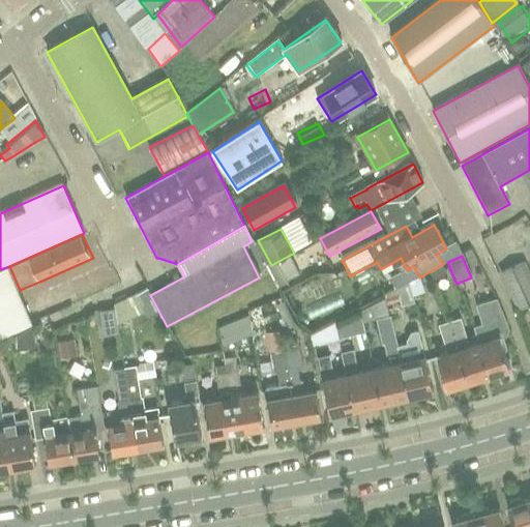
[(501,275),(504,281),(517,311),(529,304),(529,276),(525,265),(501,275)]
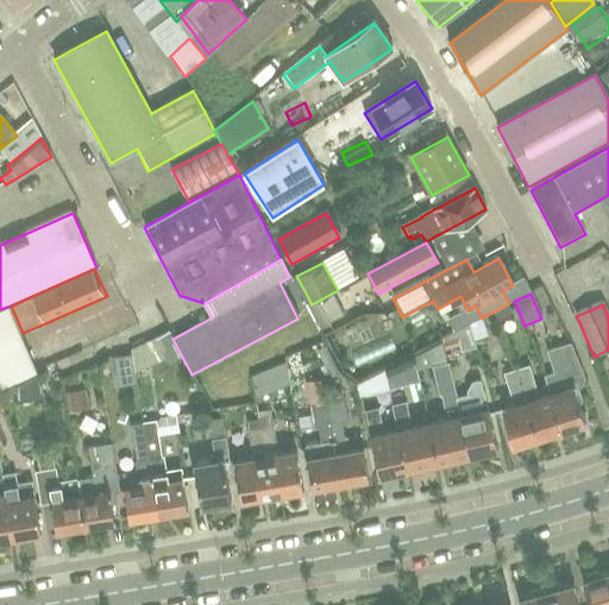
[(11,306),(0,309),(0,389),(39,372),(23,333),(11,306)]
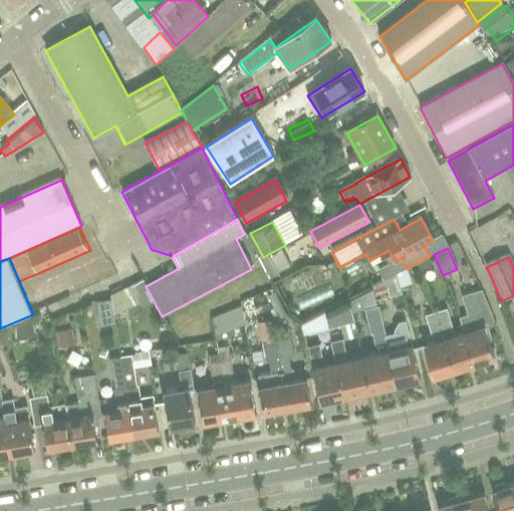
[(396,275),(400,289),(412,285),(407,269),(396,275)]
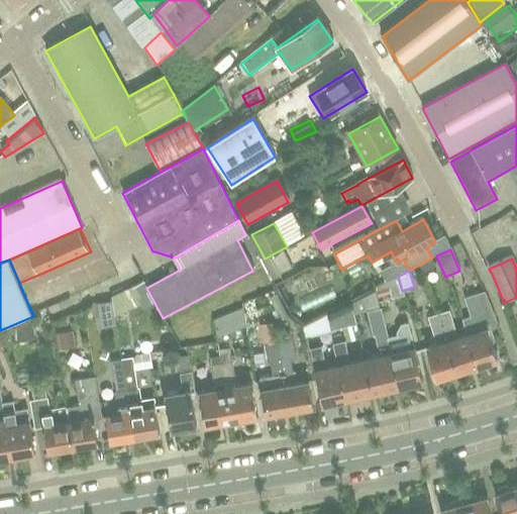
[(404,297),(402,291),(398,277),(387,283),(392,300),(404,297)]
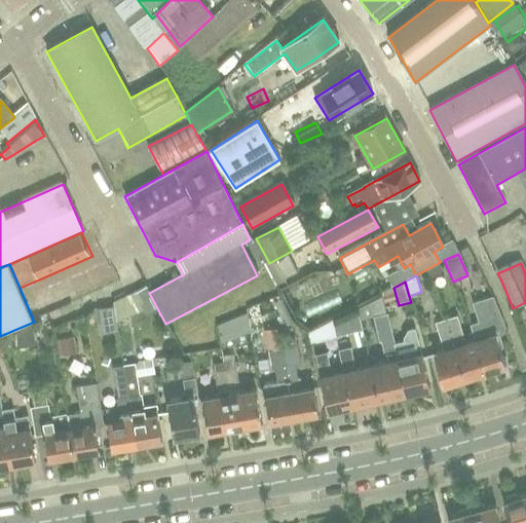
[(157,310),(148,294),(146,290),(137,294),(136,292),(114,302),(117,325),(136,315),(139,321),(146,318),(146,316),(157,310)]
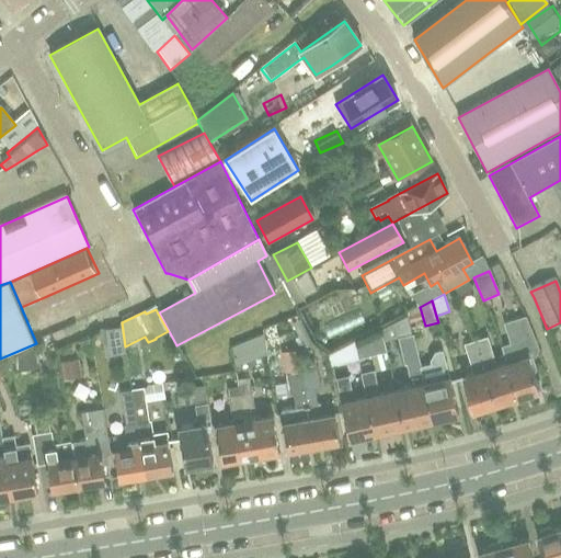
[(501,349),(503,353),(506,365),(516,397),(527,394),(530,397),(538,395),(540,390),(538,383),(537,383),(533,368),(534,368),(530,359),(535,357),(538,352),(535,343),(525,319),(505,325),(512,345),(501,349)]
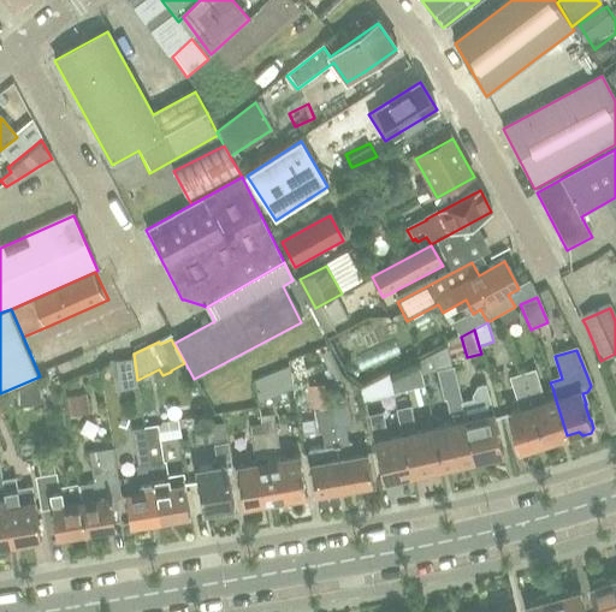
[(137,380),(134,354),(131,355),(132,360),(116,363),(119,393),(137,391),(136,380),(137,380)]
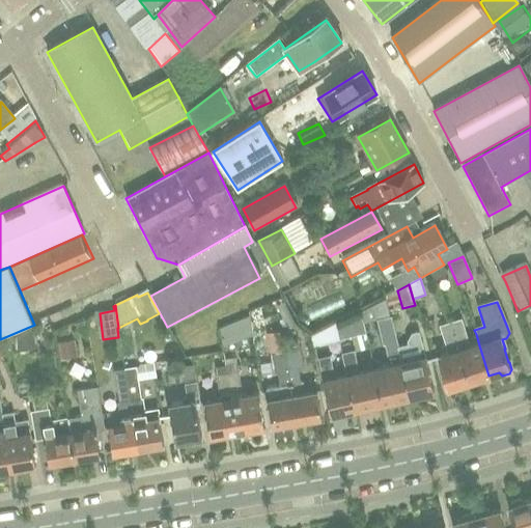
[(384,404),(385,403),(389,408),(410,403),(408,397),(399,364),(396,349),(389,318),(375,322),(382,346),(386,345),(389,361),(387,362),(388,367),(375,369),(384,404)]
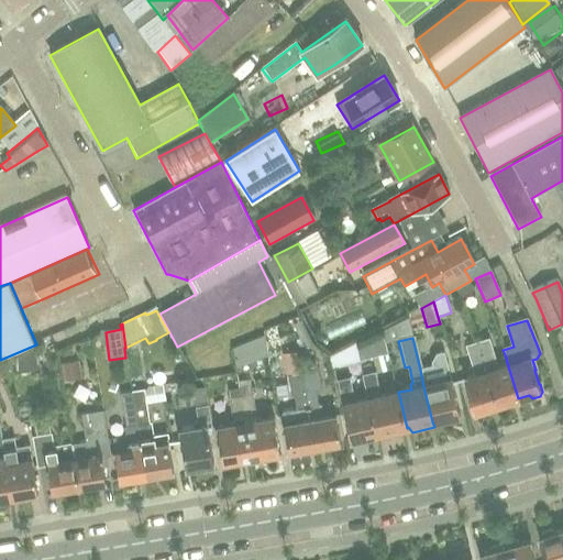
[(271,340),(239,349),(244,370),(276,362),(271,340)]
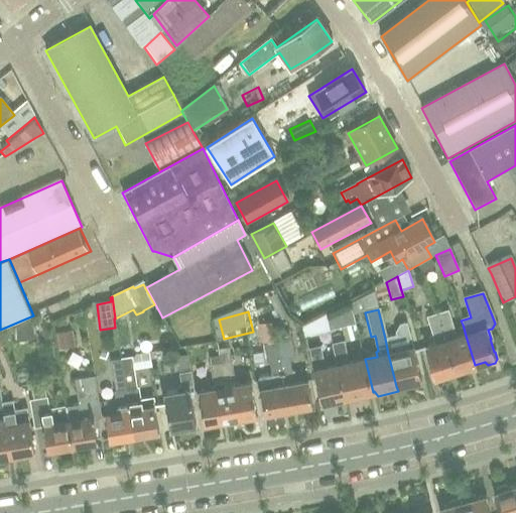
[(437,314),(454,371),(475,365),(466,336),(456,339),(447,311),(437,314)]
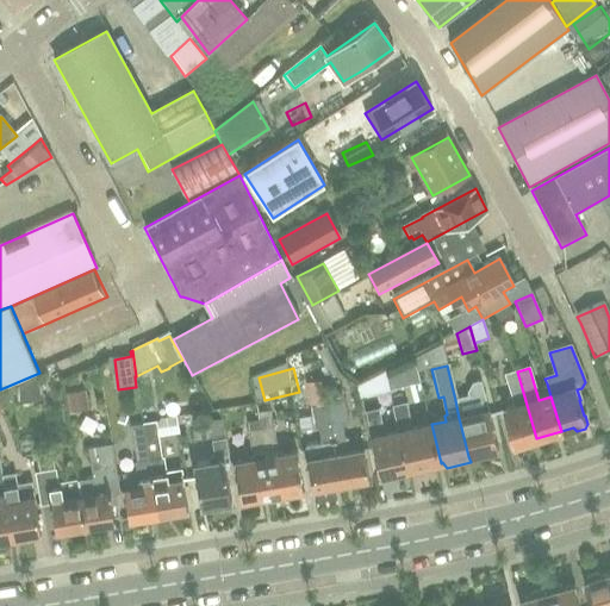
[(517,372),(511,374),(505,375),(515,407),(503,411),(511,439),(509,441),(512,450),(523,447),(524,442),(536,438),(517,372)]
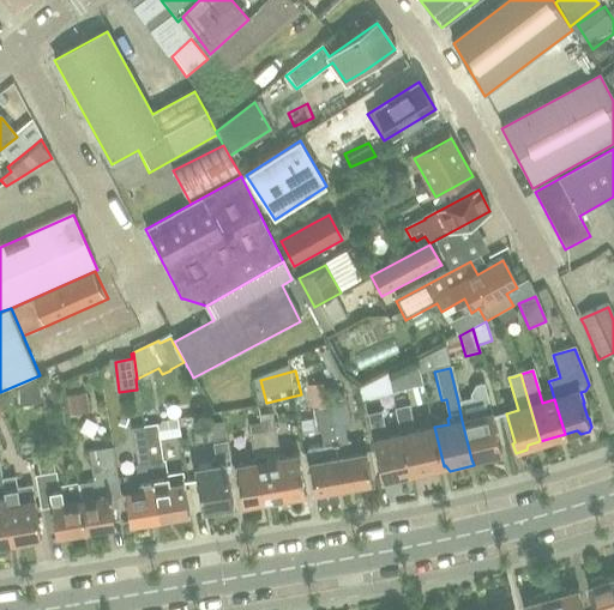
[(462,421),(471,459),(474,465),(489,461),(491,454),(500,453),(491,414),(483,385),(475,386),(473,390),(475,398),(458,403),(462,421)]
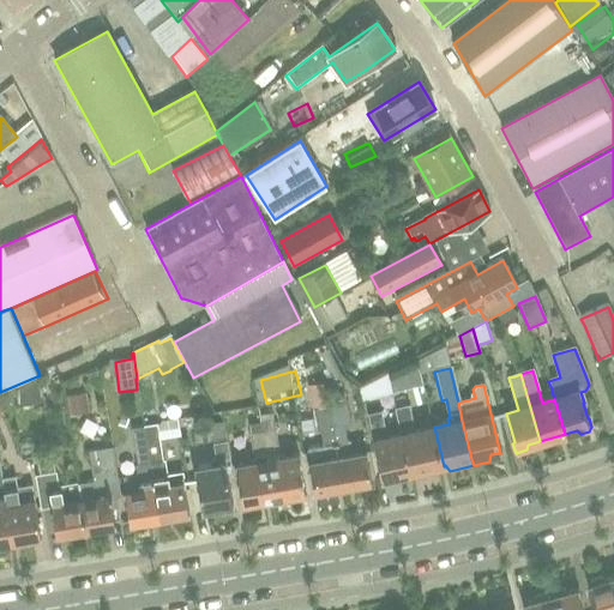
[(71,402),(76,420),(96,414),(90,396),(71,402)]
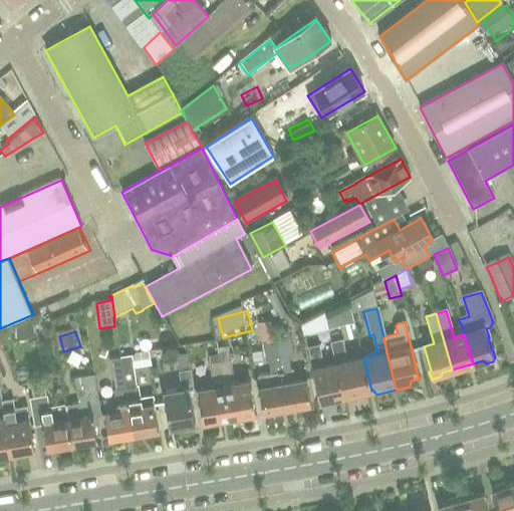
[(273,343),(286,409),(309,405),(305,379),(295,381),(293,371),(291,371),(288,357),(293,356),(291,340),(273,343)]
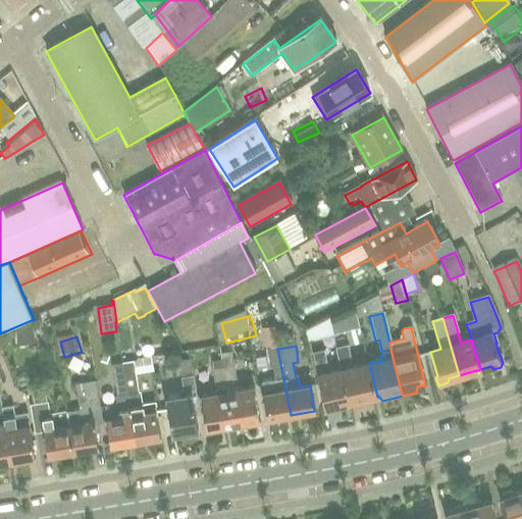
[(335,350),(340,370),(342,370),(350,408),(371,403),(371,398),(373,398),(366,364),(353,367),(351,362),(348,363),(345,348),(335,350)]
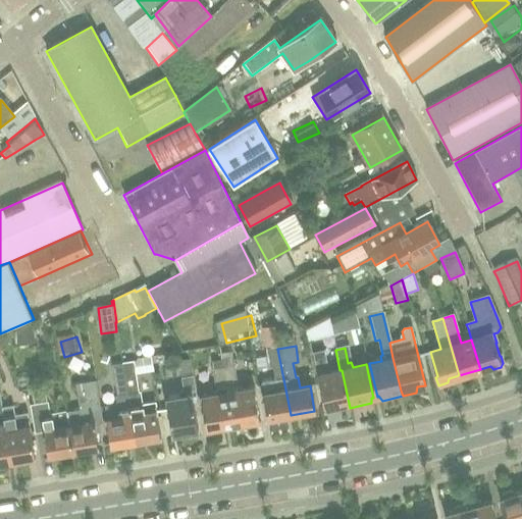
[(267,419),(291,415),(277,349),(270,351),(267,352),(270,367),(272,367),(275,381),(261,383),(263,395),(267,419)]
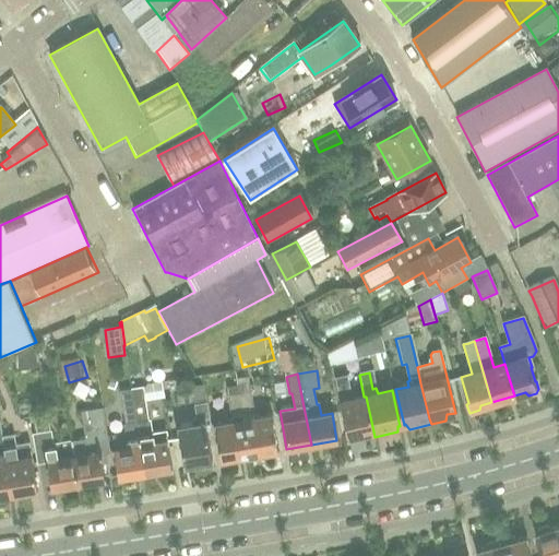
[(366,397),(364,397),(351,400),(349,394),(346,394),(343,378),(335,380),(348,438),(357,436),(361,440),(375,437),(366,397)]
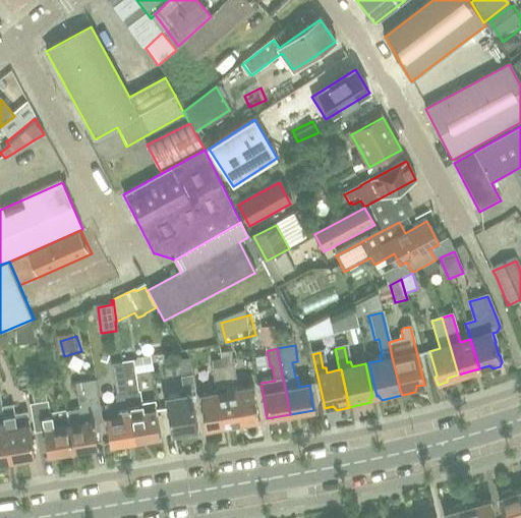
[(155,404),(140,406),(133,362),(123,363),(135,441),(146,439),(148,441),(156,440),(158,437),(160,437),(155,404)]
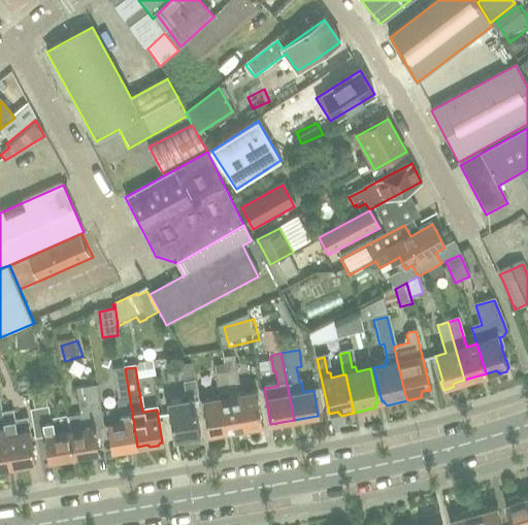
[(120,409),(106,412),(112,451),(114,450),(118,452),(126,451),(127,448),(137,447),(125,368),(113,370),(120,409)]
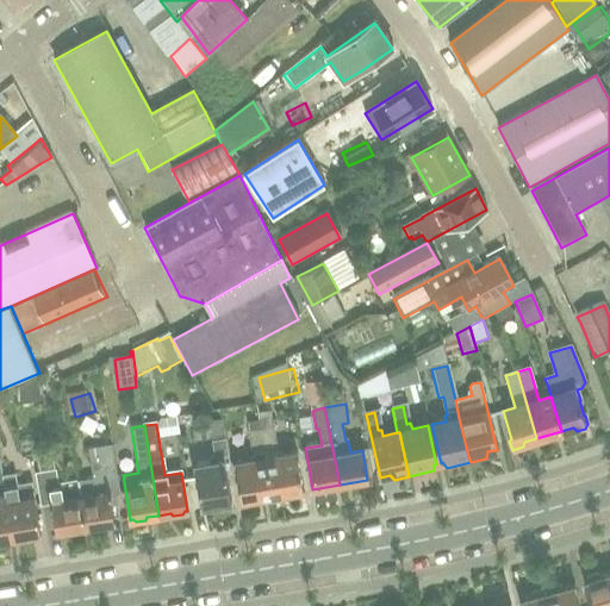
[(261,432),(271,497),(288,493),(288,498),(304,495),(297,455),(277,458),(275,451),(271,453),(269,447),(275,445),(273,430),(261,432)]
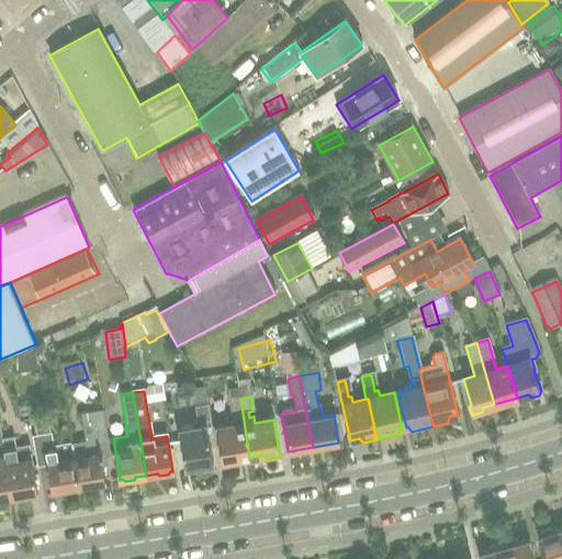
[(249,458),(240,399),(228,400),(231,414),(236,413),(237,420),(232,421),(233,426),(216,428),(223,467),(237,465),(236,460),(249,458)]
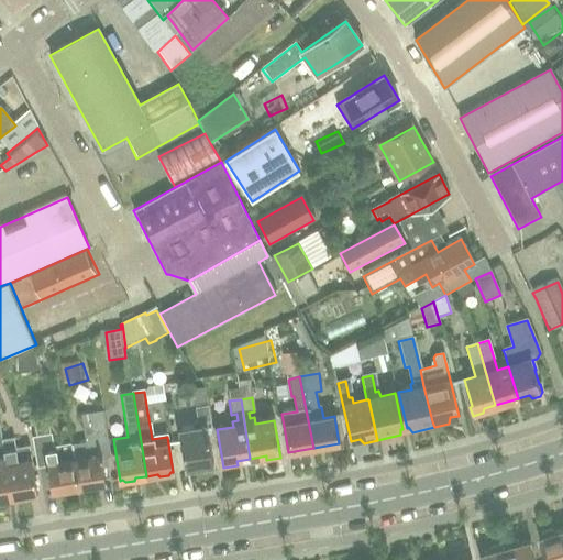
[(213,464),(207,429),(206,423),(208,423),(207,410),(197,412),(198,424),(194,425),(195,429),(180,431),(186,470),(188,469),(189,472),(202,470),(202,467),(213,464)]
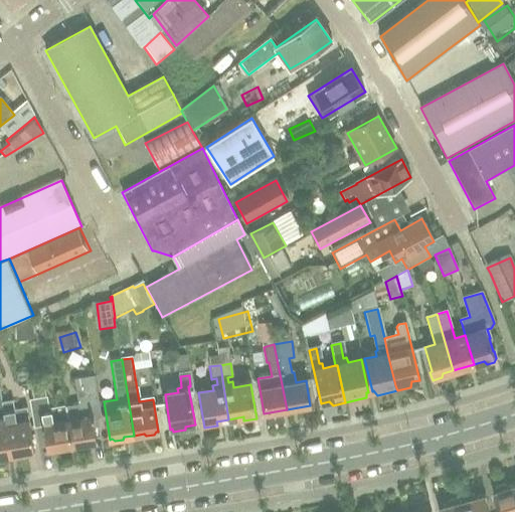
[(67,421),(71,446),(74,445),(76,448),(84,446),(87,443),(97,442),(95,429),(100,428),(98,418),(102,417),(96,376),(73,379),(77,404),(64,407),(67,421)]
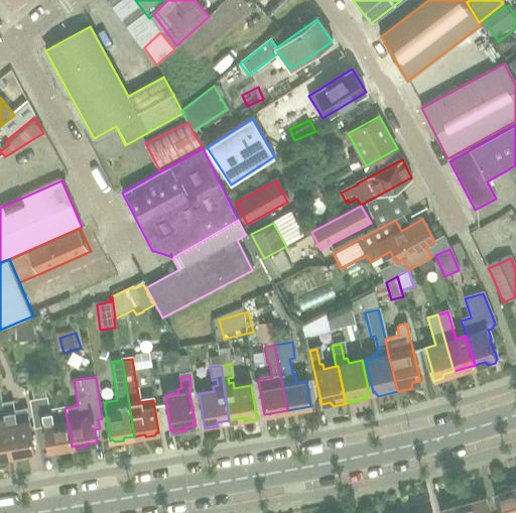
[(0,461),(2,461),(2,458),(11,457),(2,404),(0,394),(0,461)]
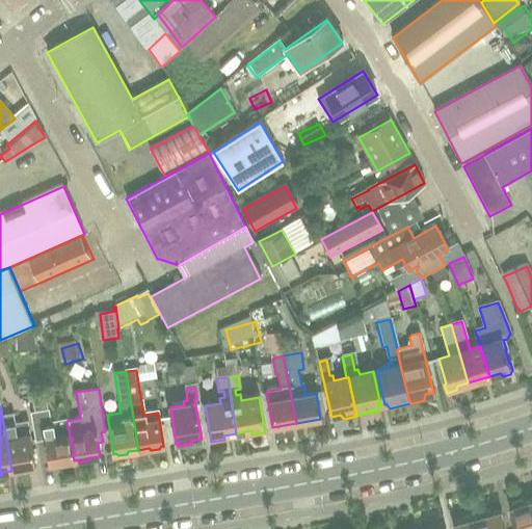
[(30,414),(35,443),(45,442),(49,465),(60,463),(61,465),(71,464),(72,460),(74,460),(70,435),(67,421),(50,423),(48,412),(30,414)]
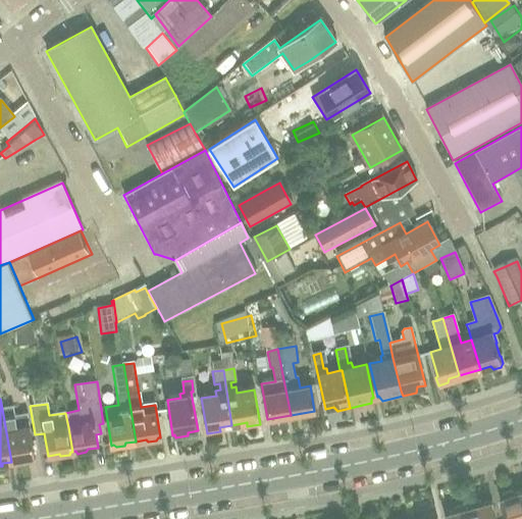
[(35,458),(30,426),(28,414),(14,416),(13,407),(2,409),(11,462),(19,461),(20,463),(32,461),(32,458),(35,458)]
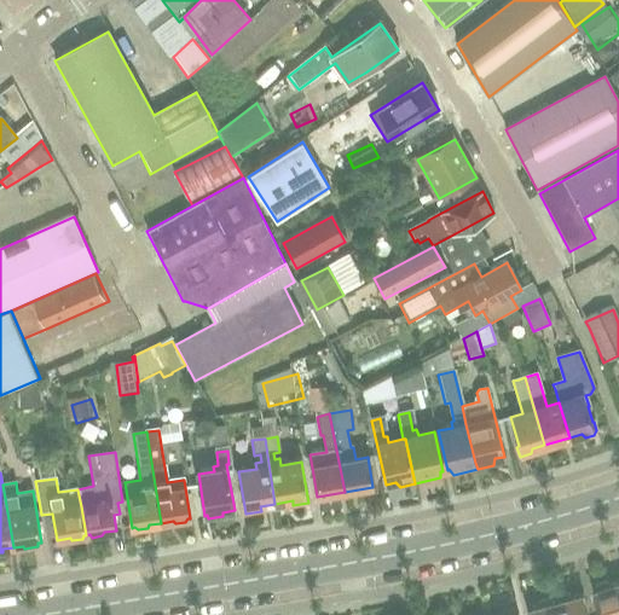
[(595,589),(594,593),(591,593),(599,614),(618,614),(618,584),(609,587),(606,584),(595,589)]
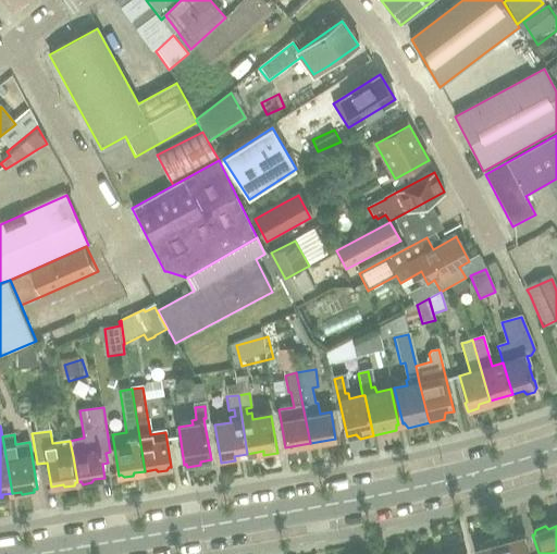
[(528,553),(524,537),(516,540),(512,537),(497,540),(500,553),(528,553)]
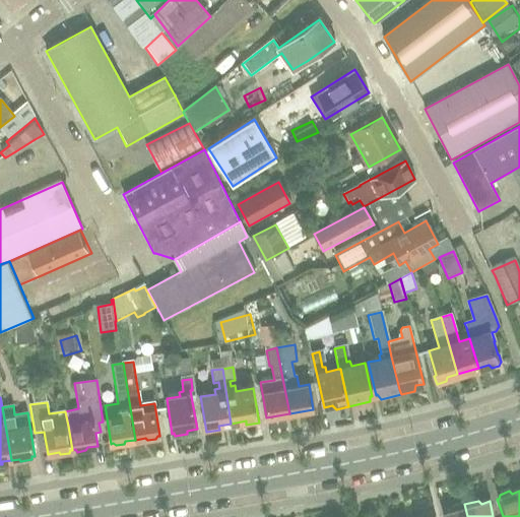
[(452,508),(451,512),(443,514),(443,516),(467,516),(464,504),(452,508)]
